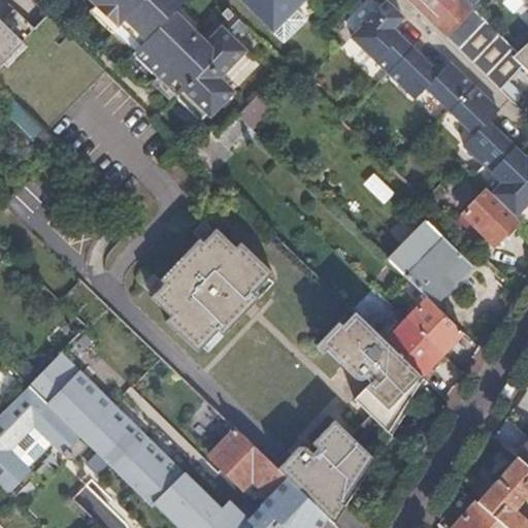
[(153,36),(116,0),(89,0),(95,5),(89,12),(110,33),(123,21),(144,41),(131,55),(199,122),(206,116),(209,118),(232,94),(225,87),(251,59),(235,40),(245,28),(233,17),(205,44),(173,13),(153,36)]
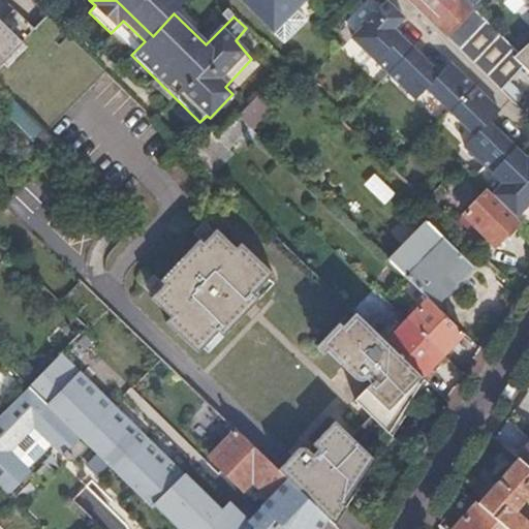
[(116,0),(153,36),(174,13),(185,0),(116,0)]
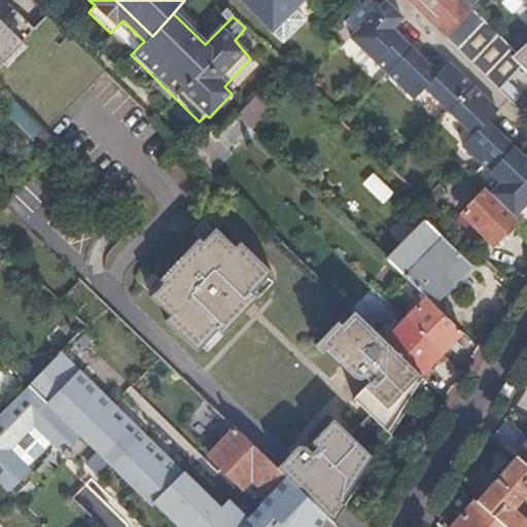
[(238,0),(272,32),(293,10),(303,0),(238,0)]
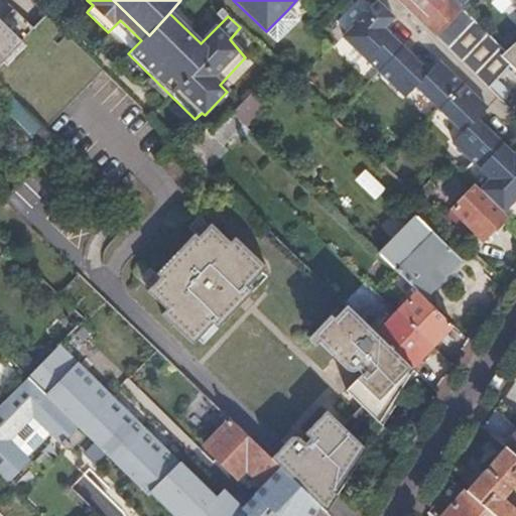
[(515,41),(506,50),(462,8),(469,0),(398,0),(486,86),(510,63),(515,69),(515,41)]
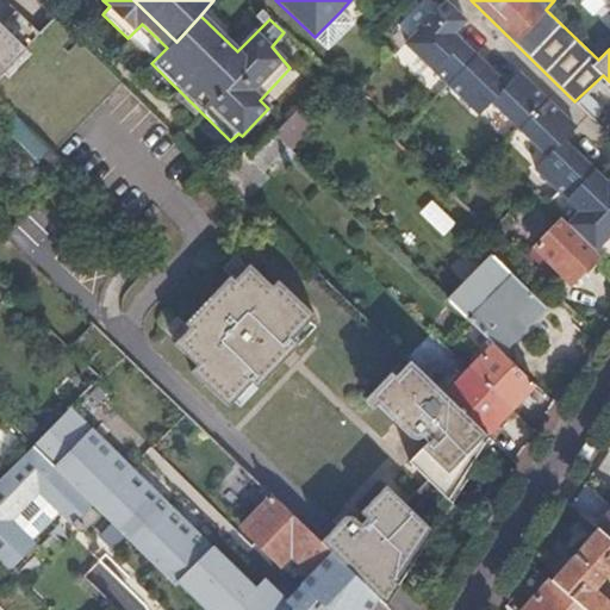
[(609,180),(608,182),(565,141),(577,129),(518,72),(506,85),(453,33),(466,20),(447,1),(434,14),(431,13),(416,29),(418,31),(406,43),(479,114),(492,101),(548,155),(535,168),(580,211),(567,224),(596,250),(609,235),(609,180)]
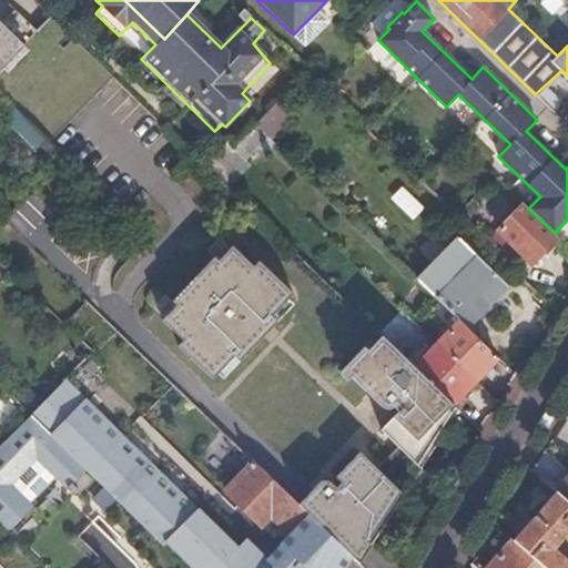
[(316,11),(293,34),(304,47),(327,22),(316,11)]
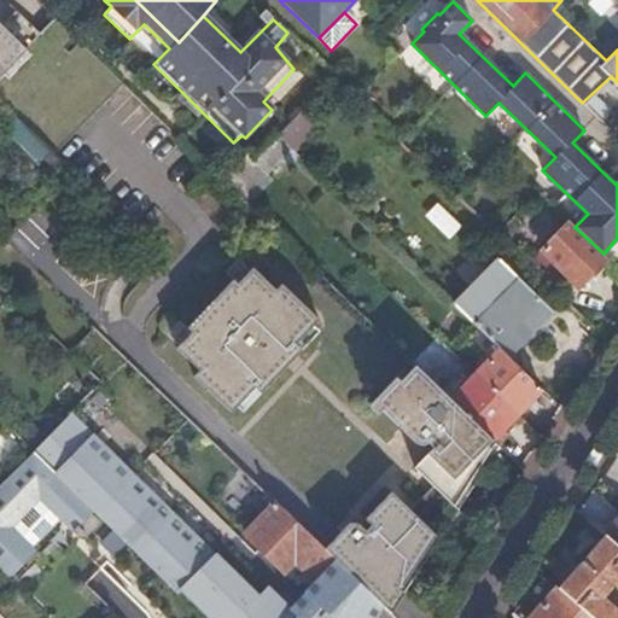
[(0,76),(25,52),(0,27),(0,76)]
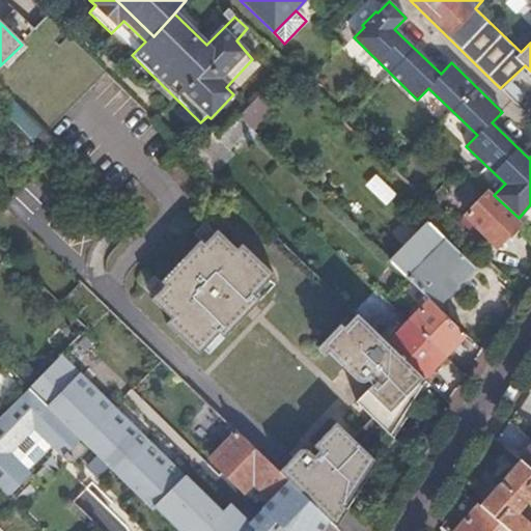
[(256,96),(239,116),(248,127),(251,130),(271,110),(256,96)]
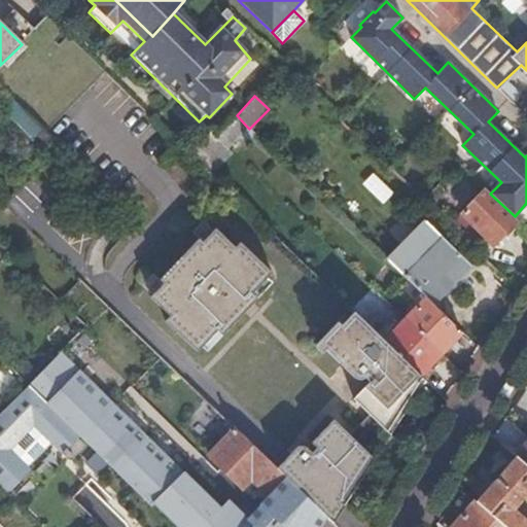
[(15,120),(24,112),(11,101),(4,109),(15,120)]
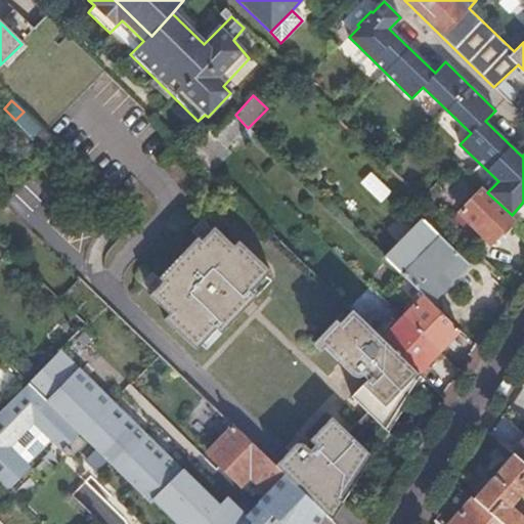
[(215,136),(225,146),(237,134),(245,125),(235,115),(215,136)]
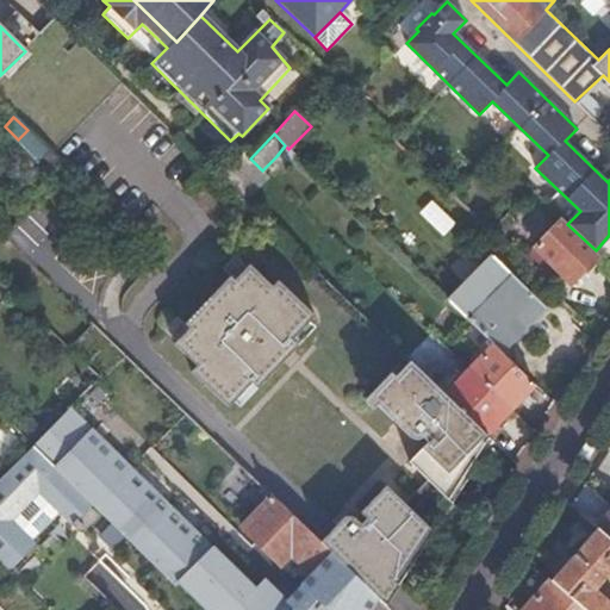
[(285,165),(294,154),(288,149),(285,145),(277,156),(285,165)]
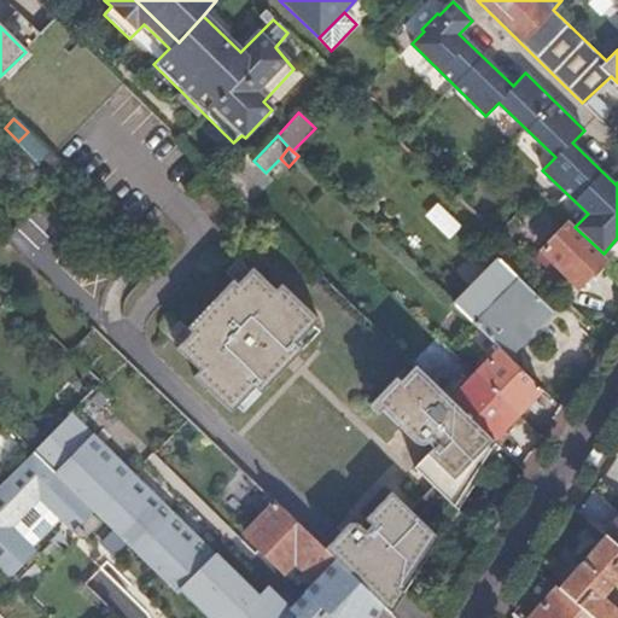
[(222,180),(248,204),(272,179),(266,173),(254,161),(246,155),(222,180)]
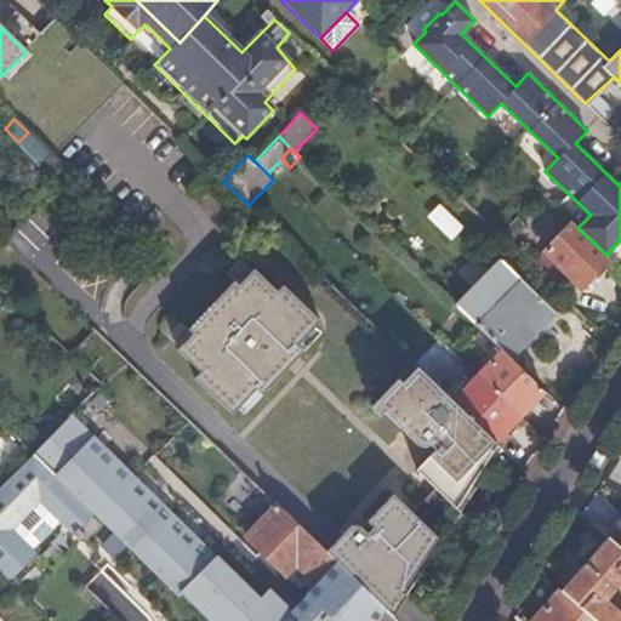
[(437,204),(425,217),(449,239),(461,227),(437,204)]
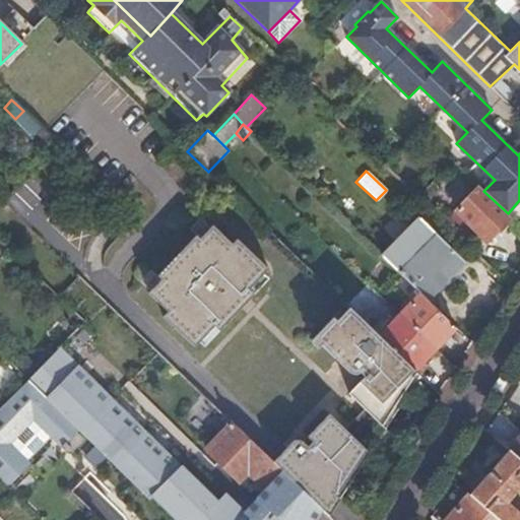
[(483,191),(478,186),(455,211),(453,209),(443,220),(460,237),(461,237),(466,242),(476,232),(486,242),(511,216),(508,213),(483,191)]
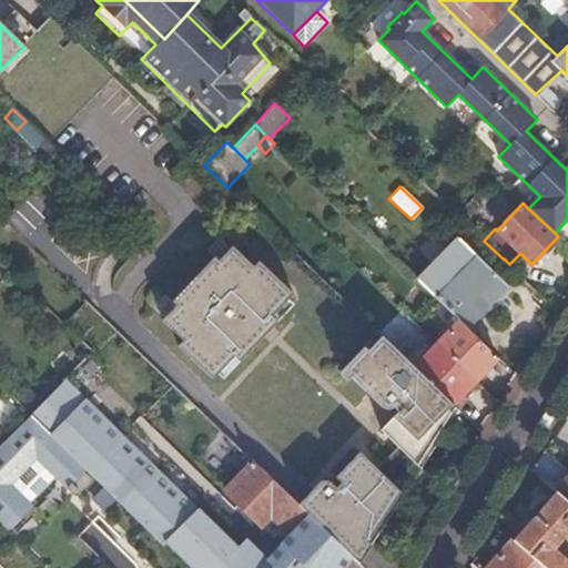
[(458,318),(465,325),(504,283),(458,240),(418,280),(458,318)]
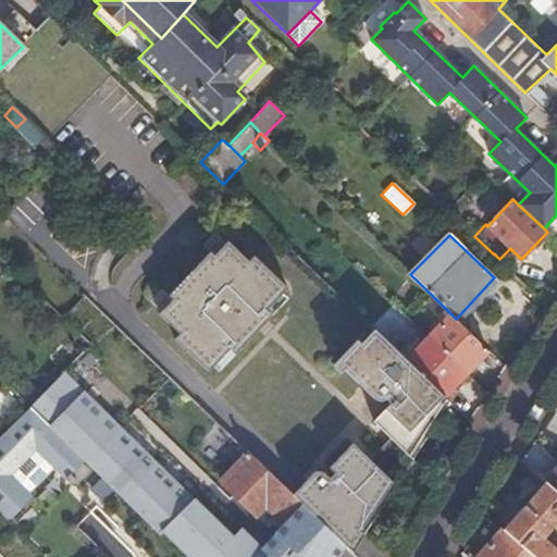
[(197,284),(245,331),(289,287),(256,256),(249,262),(227,242),(189,277),(197,284)]
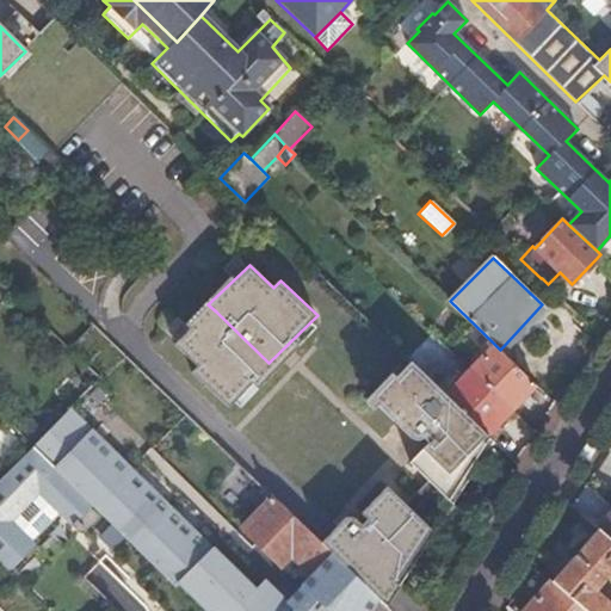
[(208,304),(177,338),(184,345),(216,312),(208,304)]
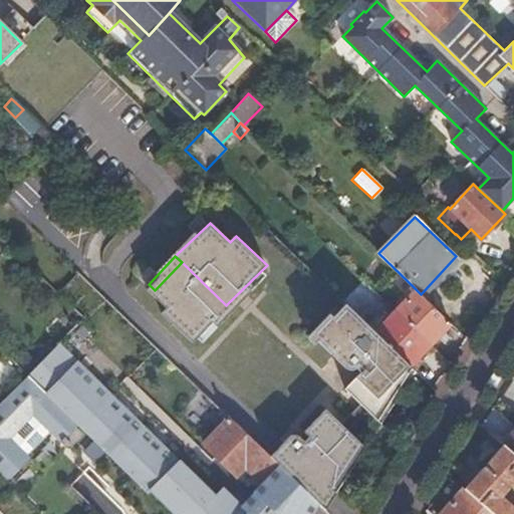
[(192,342),(226,305),(182,262),(155,290),(149,284),(145,289),(166,309),(162,312),(192,342)]
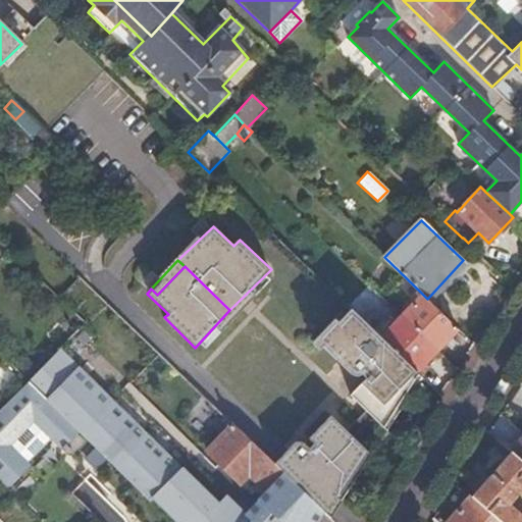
[(401,315),(435,350),(457,327),(427,299),(421,293),(401,315)]
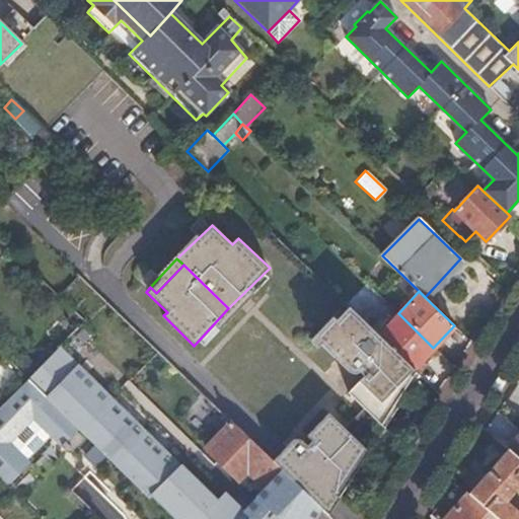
[(83,321),(61,345),(178,462),(211,428),(196,413),(200,410),(177,389),(187,379),(104,301),(83,321)]
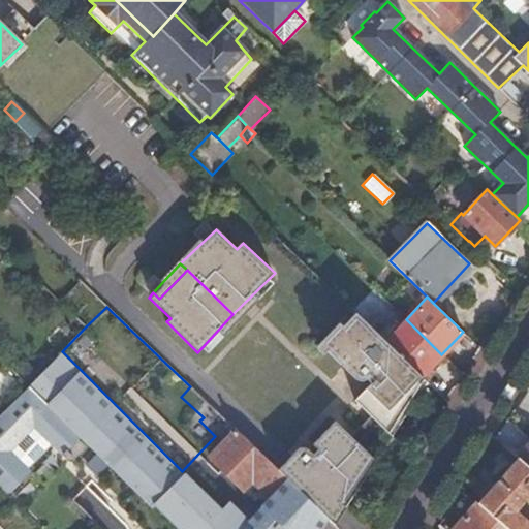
[(369,415),(386,432),(407,402),(400,396),(418,376),(384,342),(352,311),(320,346),(354,379),(355,379),(356,379),(358,379),(359,379),(360,379),(361,379),(361,378),(362,378),(363,377),(364,377),(368,382),(351,399),(369,415)]
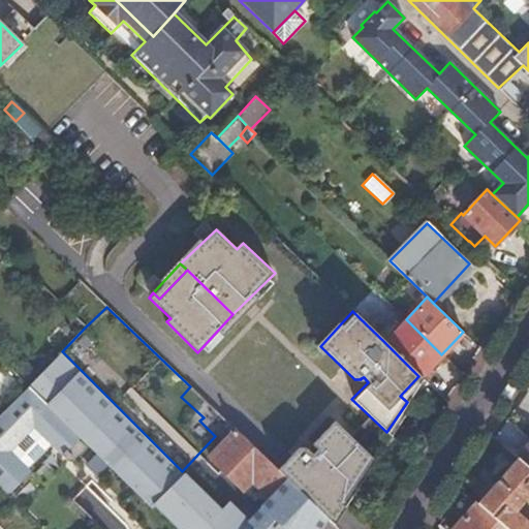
[(418,376),(419,377),(441,354),(406,319),(384,342),(418,376)]
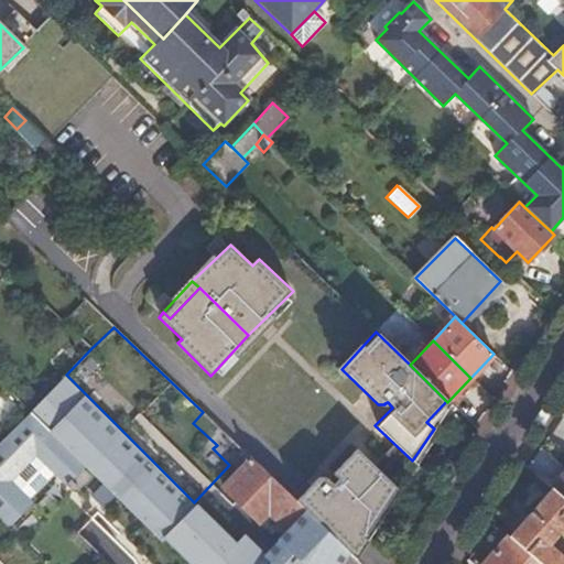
[(66,375),(29,412),(84,465),(185,563),(342,563),(350,554),(293,500),(203,412),(193,423),(217,445),(213,448),(229,465),(238,473),(224,487),(259,522),(273,508),(278,512),(275,514),(277,520),(285,529),(275,539),(262,552),(241,532),(232,542),(194,502),(66,375)]
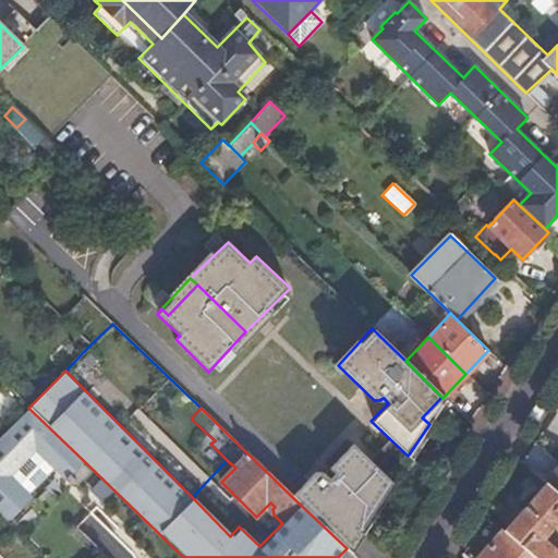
[(83,460),(28,408),(0,436),(0,516),(7,522),(29,498),(26,494),(51,468),(71,486),(75,482),(69,475),(83,460)]
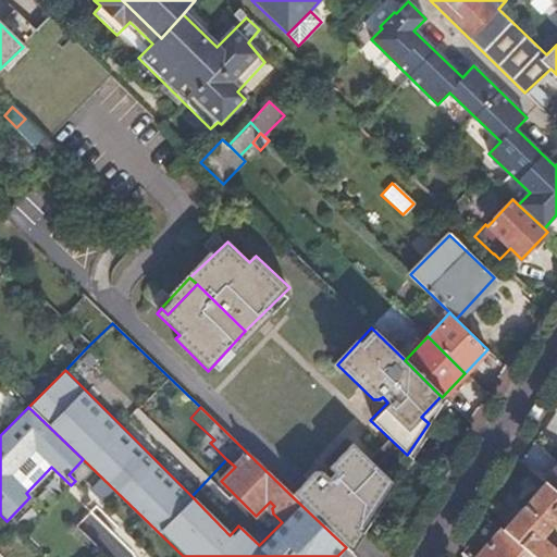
[(394,474),(407,455),(388,437),(375,456),(394,474)]
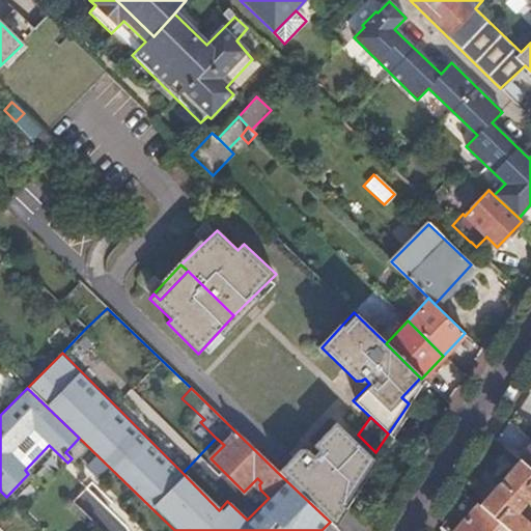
[(276,471),(330,522),(371,458),(354,441),(334,422),(307,451),(304,448),(302,448),(300,448),(299,448),(276,471)]
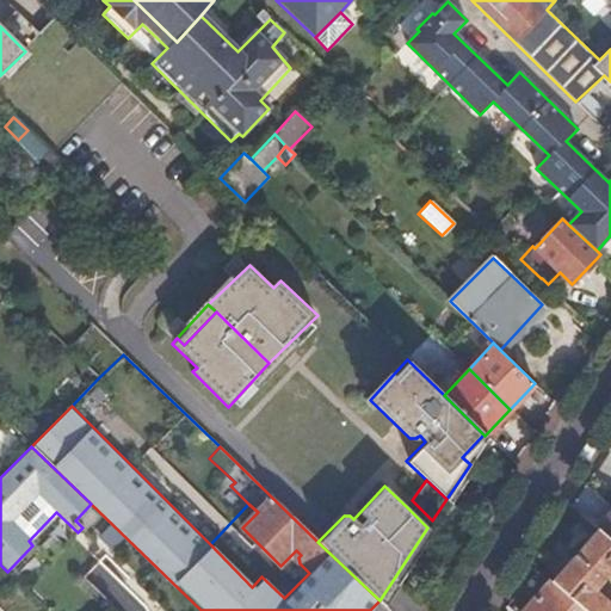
[(407,507),(427,528),(432,520),(412,500),(407,507)]
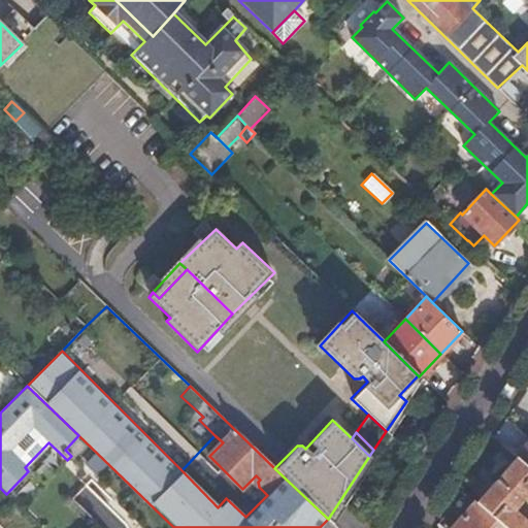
[(527,442),(517,457),(527,466),(527,442)]
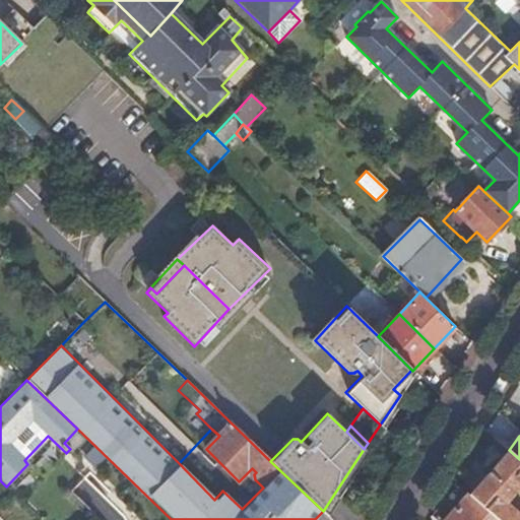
[(499,519),(519,519),(519,513),(507,503),(519,488),(519,459),(509,450),(469,494),(499,519)]
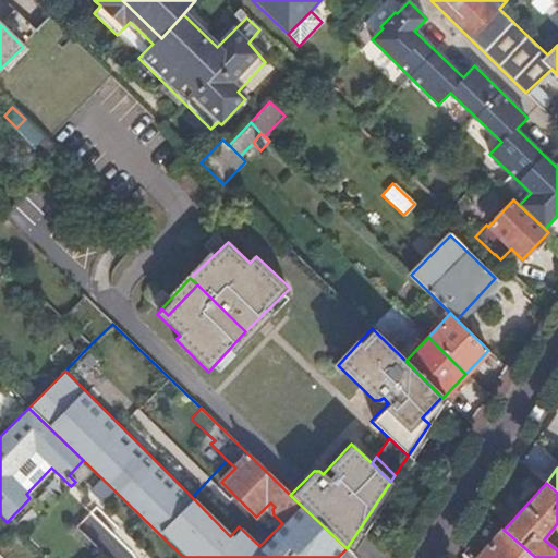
[(478,557),(535,557),(504,530),(478,557)]
